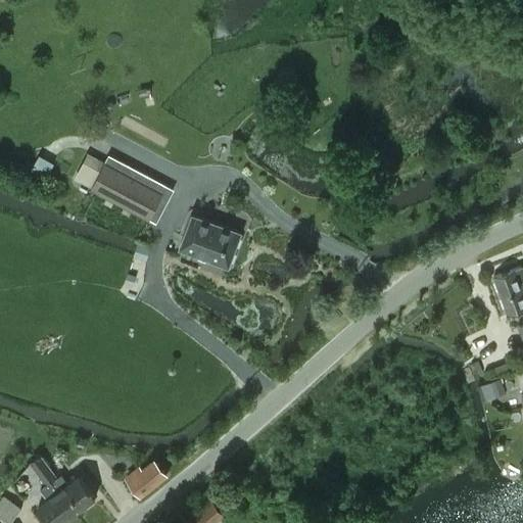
[(292,85),(295,72),(280,68),(277,81),(292,85)]
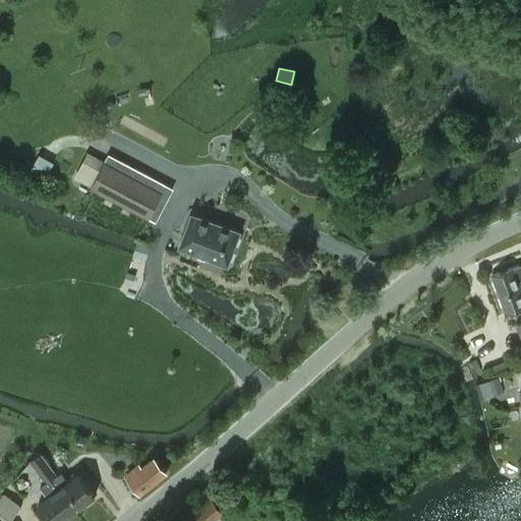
[(304,129),(307,118),(295,116),(293,127),(304,129)]
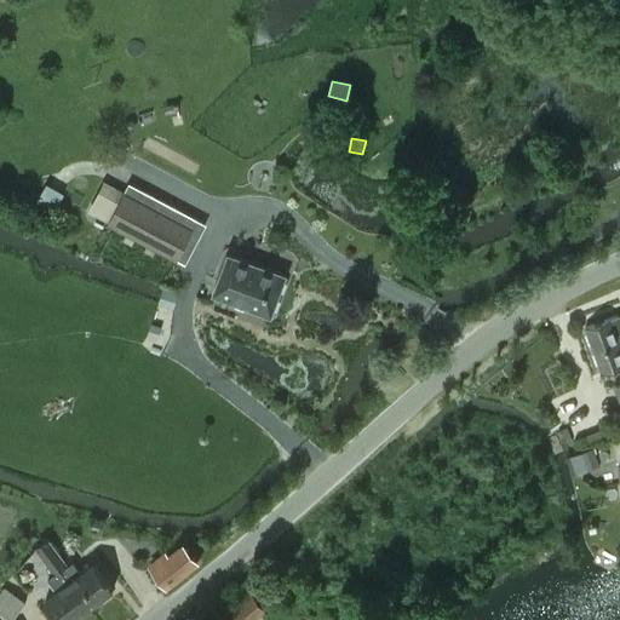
[(177,257),(191,229),(104,183),(90,211),(177,257)]
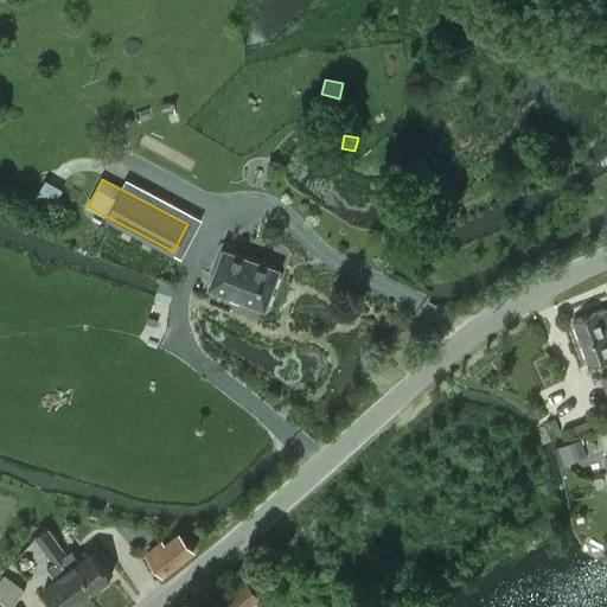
[(266,307),(280,269),(224,248),(210,286),(266,307)]
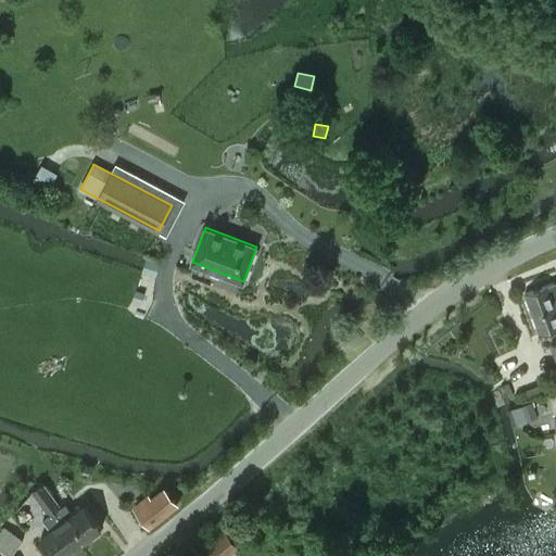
[(147,257),(141,272),(154,275),(159,262),(147,257)]
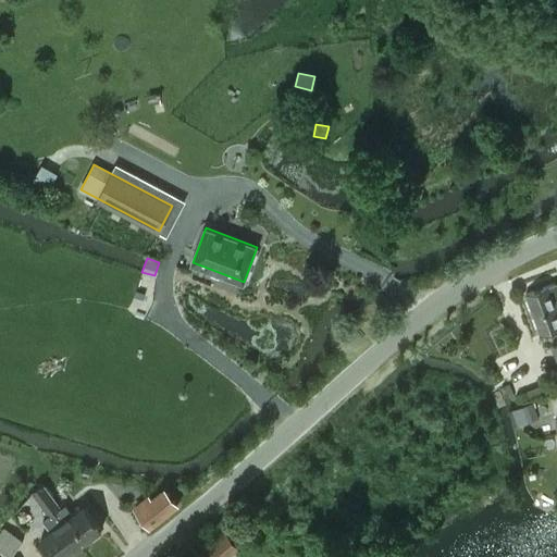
[(541,334),(556,327),(556,283),(551,285),(525,294),(541,334)]
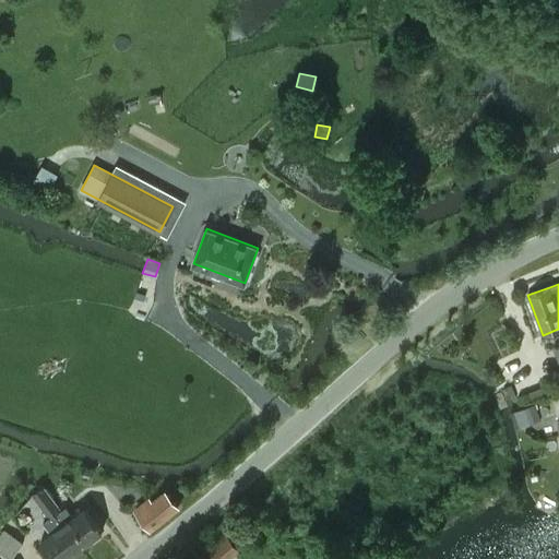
[(532,400),(545,395),(542,388),(530,392),(532,400)]
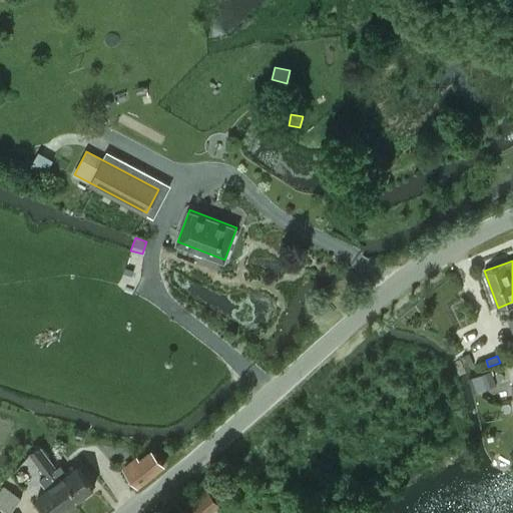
[(459,378),(467,375),(462,362),(454,365),(459,378)]
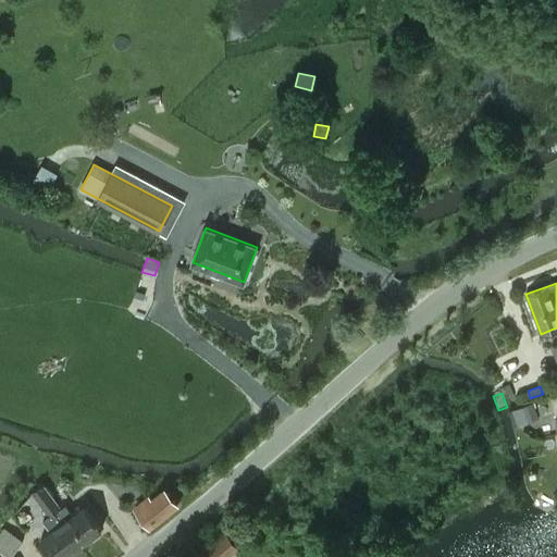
[(514,410),(519,424),(539,418),(533,403),(514,410)]
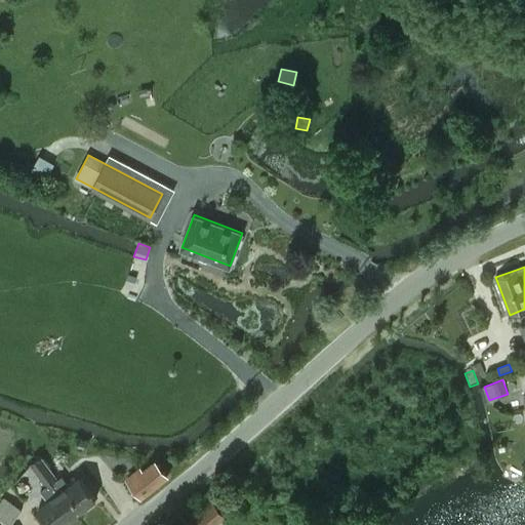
[(84,450),(87,441),(78,438),(75,447),(84,450)]
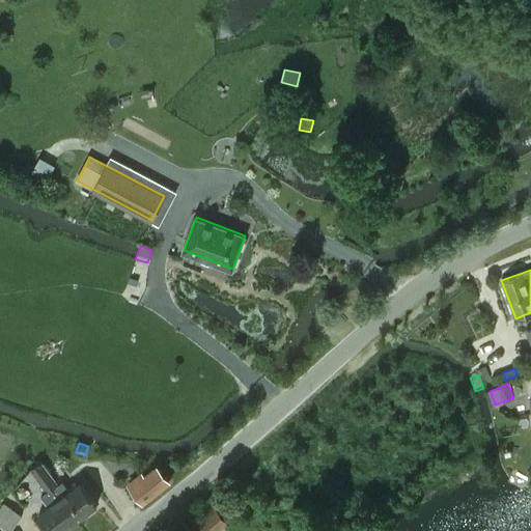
[(39,479),(49,472),(40,462),(31,469),(39,479)]
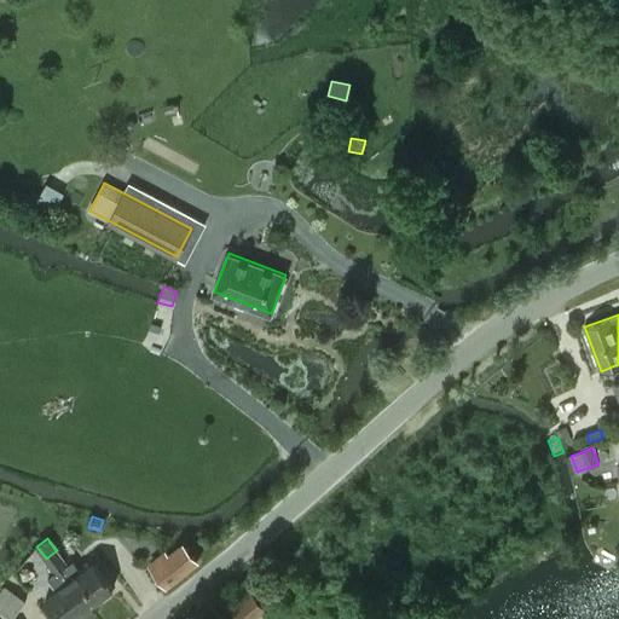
[(115,538),(103,544),(113,566),(125,560),(115,538)]
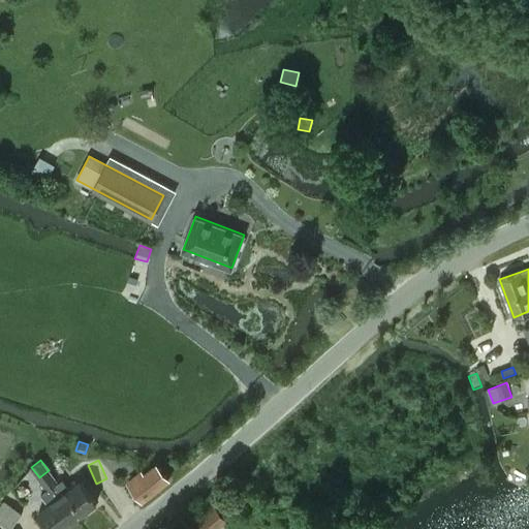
[(144,474),(141,471),(128,483),(143,500),(168,479),(156,464),(144,474)]
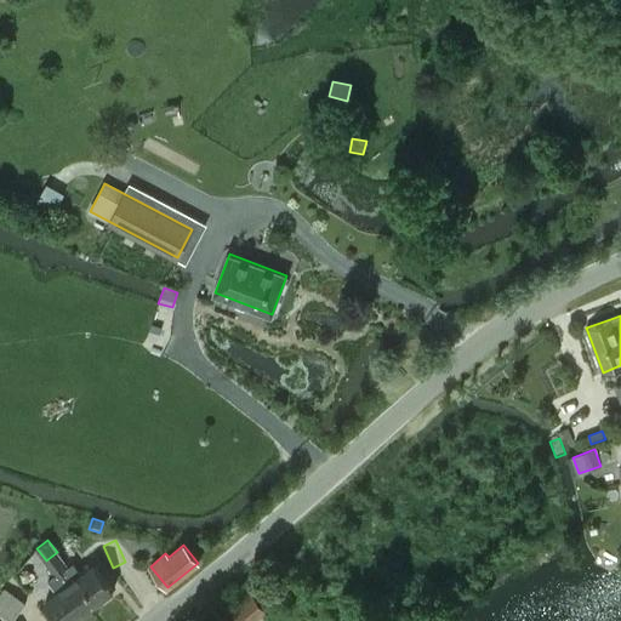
[(61,570),(90,608),(114,590),(93,563),(81,573),(73,563),(68,567),(57,552),(46,560),(55,574),(56,574),(61,570)]
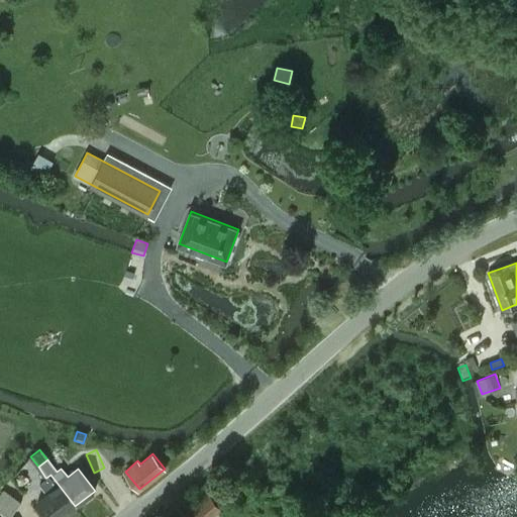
[(46,478),(45,478),(40,482),(47,492),(38,499),(52,516),(60,516),(75,506),(50,475),(46,478)]
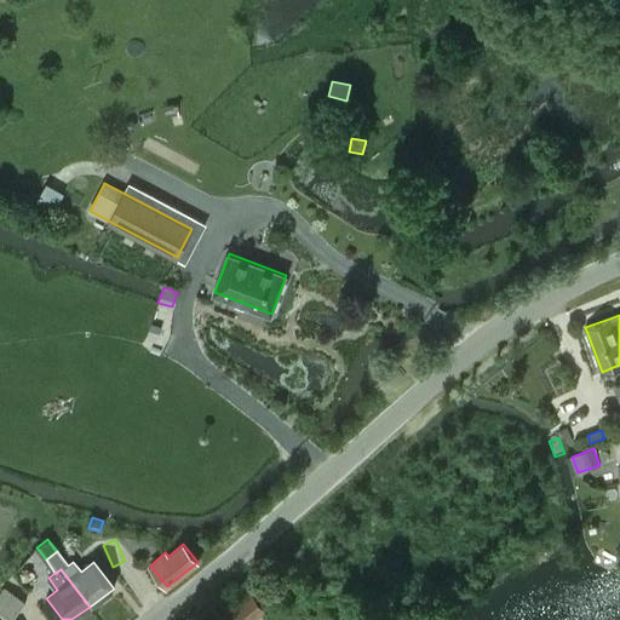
[(0,595),(0,615),(7,619),(15,619),(26,601),(4,589),(0,595)]
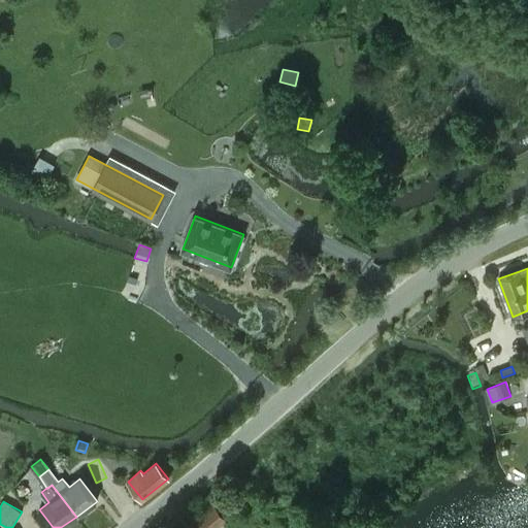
[(315,513),(334,519),(337,507),(318,502),(315,513)]
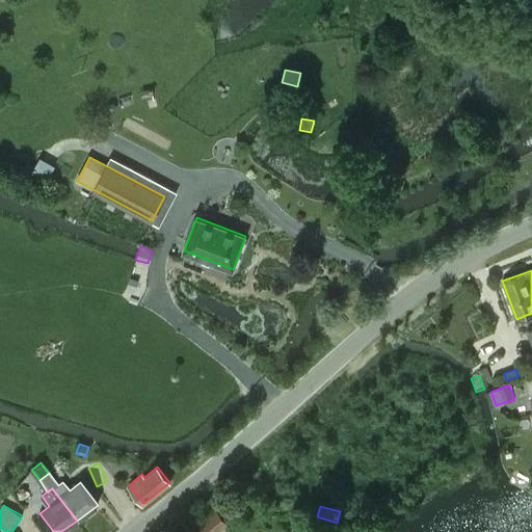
[(217,531),(229,523),(215,507),(195,524),(203,531),(217,531)]
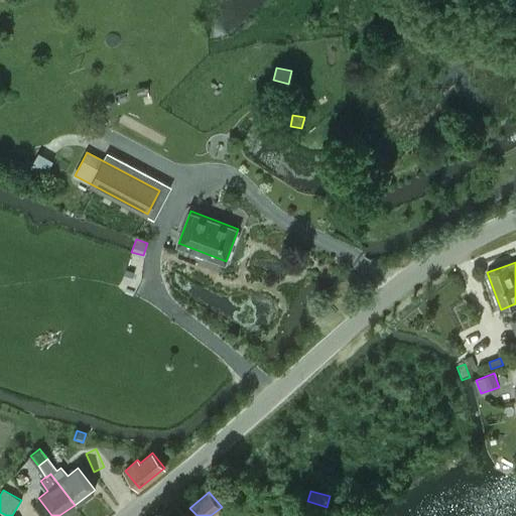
All buildings are outlined.
